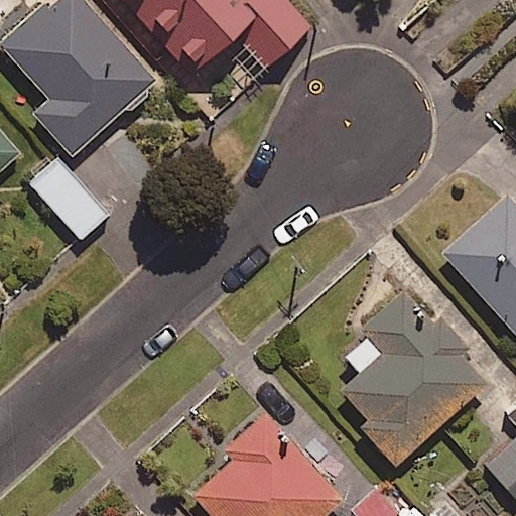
[(154,87),(80,0),(53,0),(0,45),(46,101),(31,113),(70,158),(154,87)]
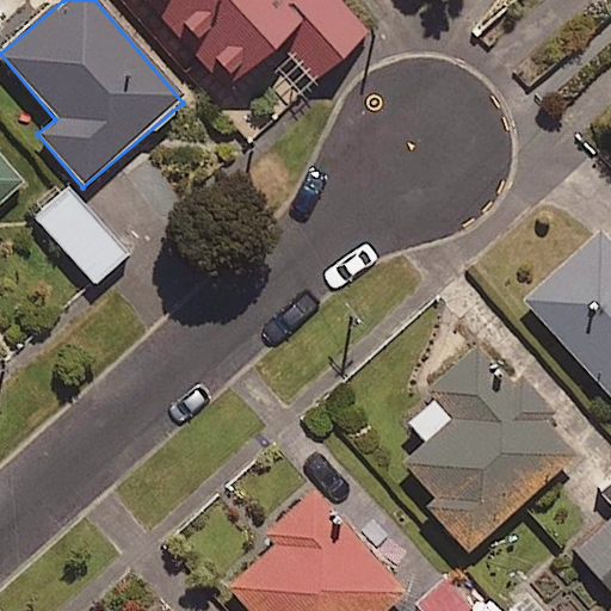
[(363,41),(326,0),(137,0),(155,19),(150,23),(218,99),(278,47),(312,85),(363,41)]
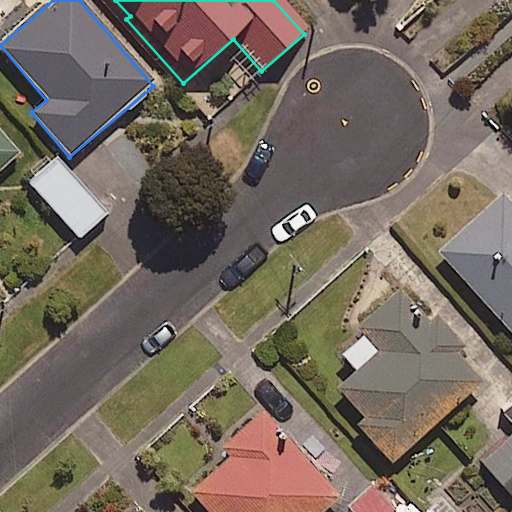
[(0,170),(16,156),(0,137),(0,170)]
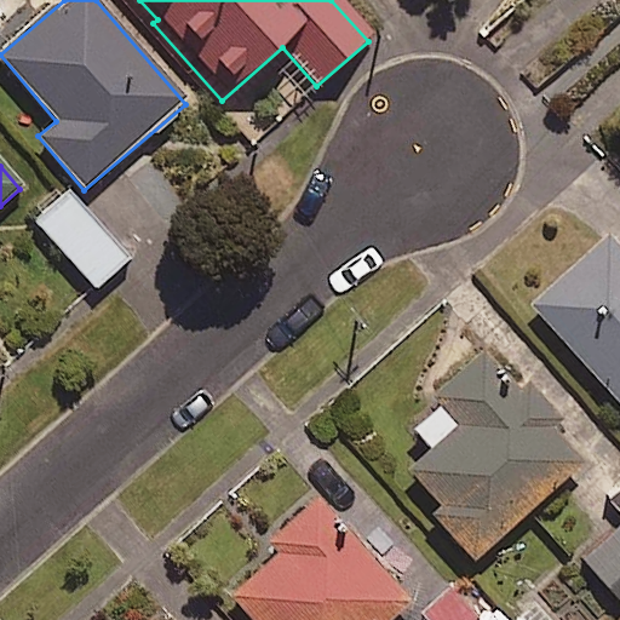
[(126,260),(68,194),(36,223),(95,288),(126,260)]
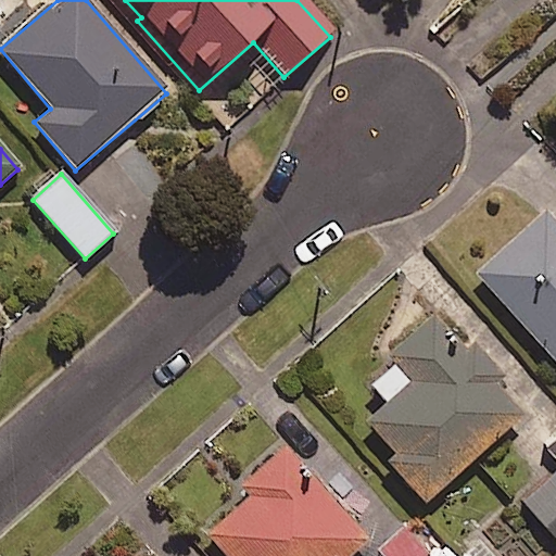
[(555,229),(542,214),(477,274),(555,361),(555,229)]
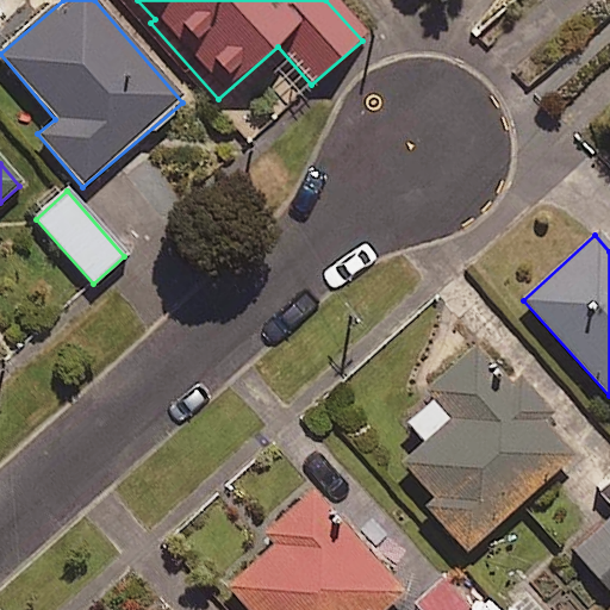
[(578,456),(477,340),(422,387),(453,422),(394,471),(466,553),(578,456)]
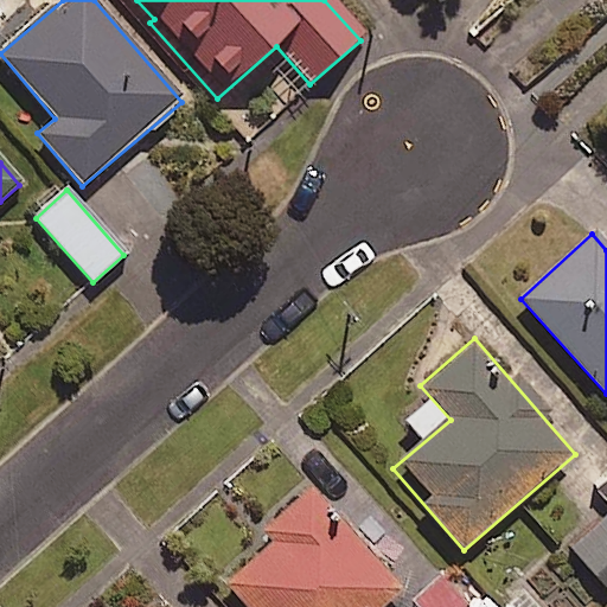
[(606,483),(595,494),(606,508),(606,483)]
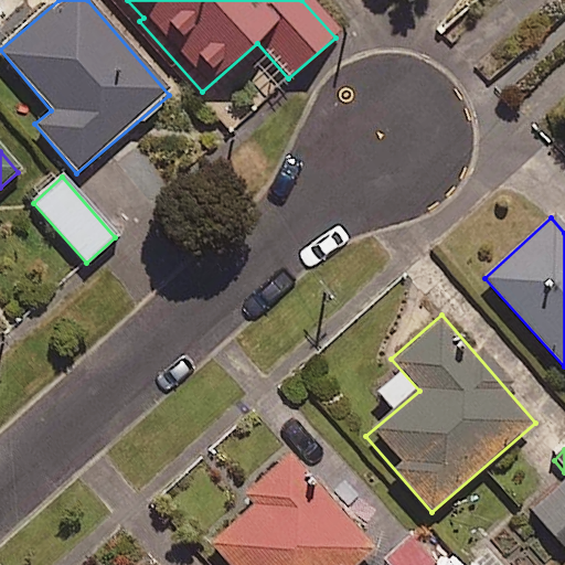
[(355,564),(372,550),(288,464),(206,543),(226,564),(355,564)]
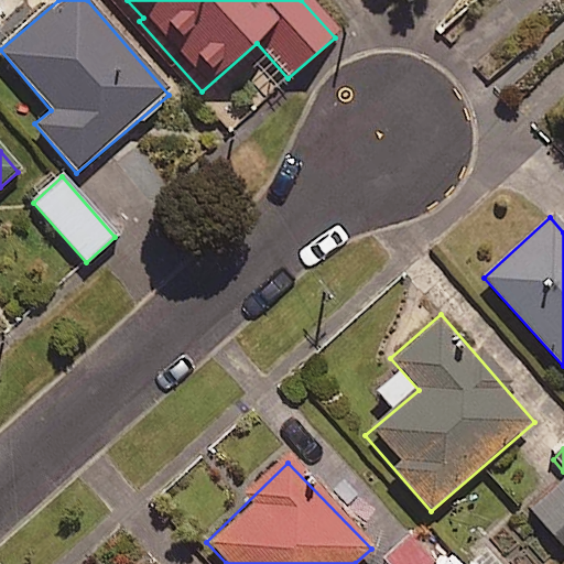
[(563,478),(561,475),(527,506),(563,546),(563,478)]
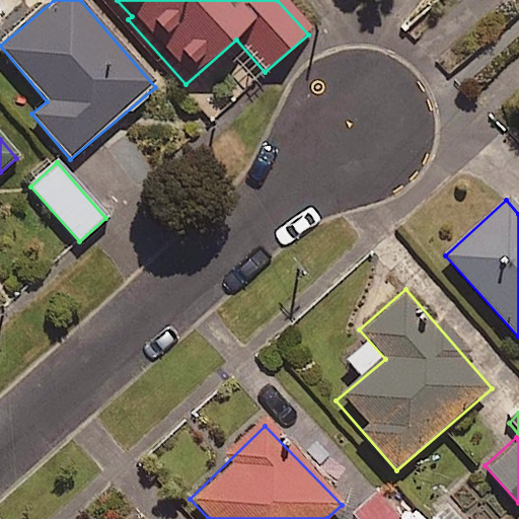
[(399,518),(379,496),(356,517),(358,518),(399,518)]
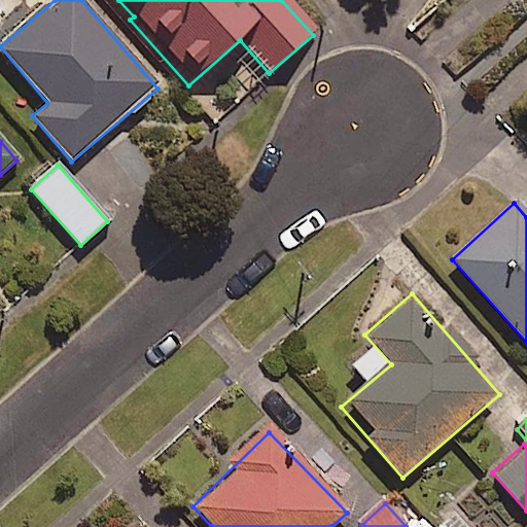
All buildings are outlined.
